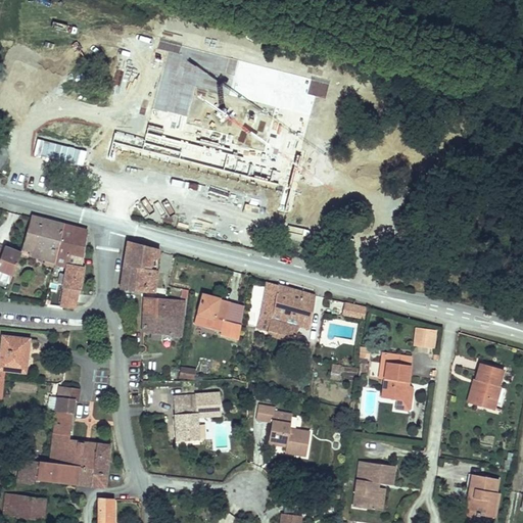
[(241,76),(231,107),(263,116),(273,85),(241,76)]
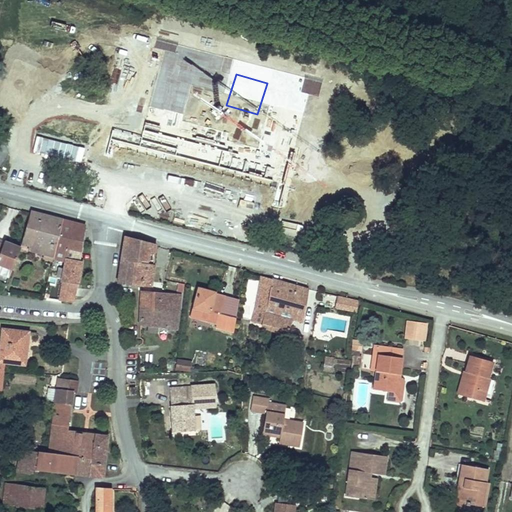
[(239,160),(251,132),(234,125),(223,153),(239,160)]
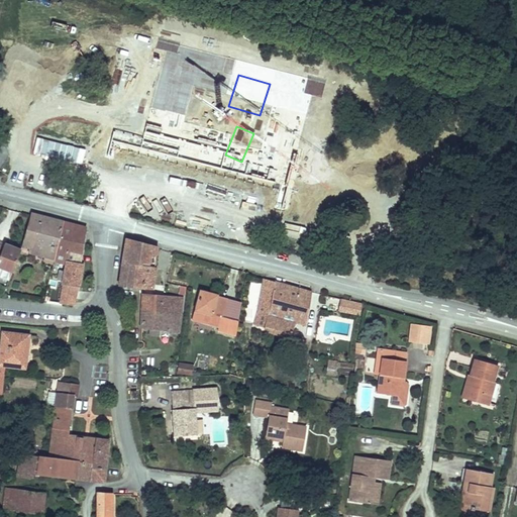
[(292,163),(297,151),(291,148),(285,160),(292,163)]
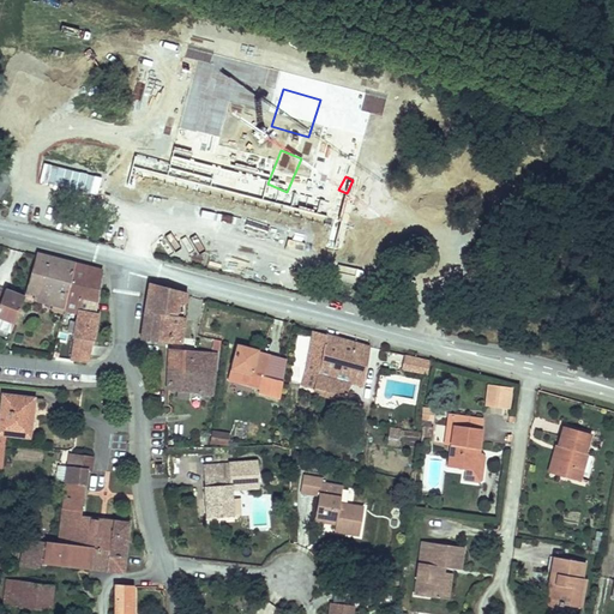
[(445,204),(455,187),(440,180),(432,197),(445,204)]
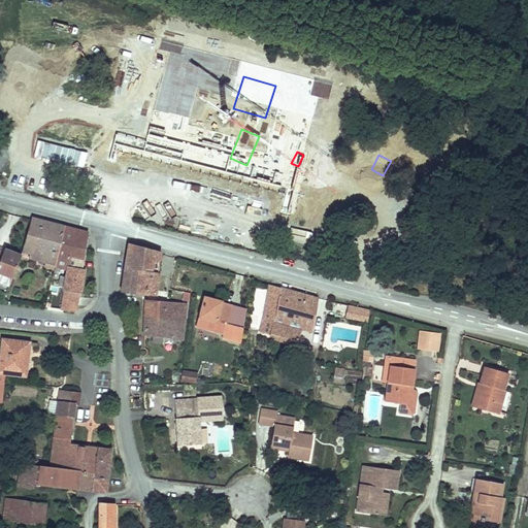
[(306,159),(303,167),(316,172),(319,164),(306,159)]
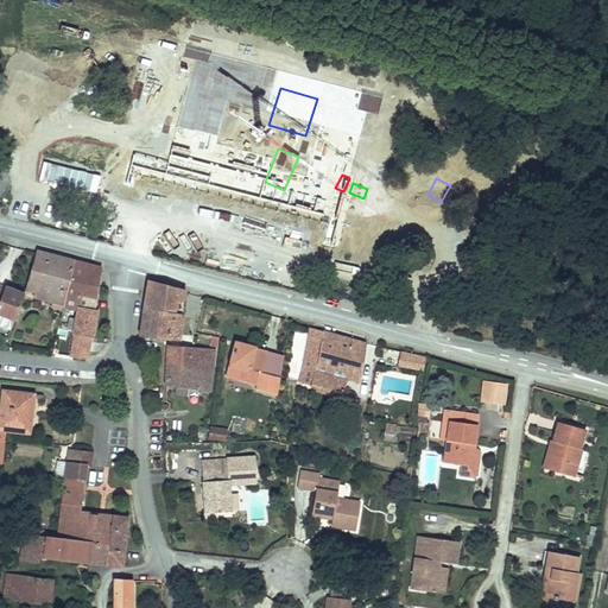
[(30,204),(32,197),(13,191),(12,198),(30,204)]
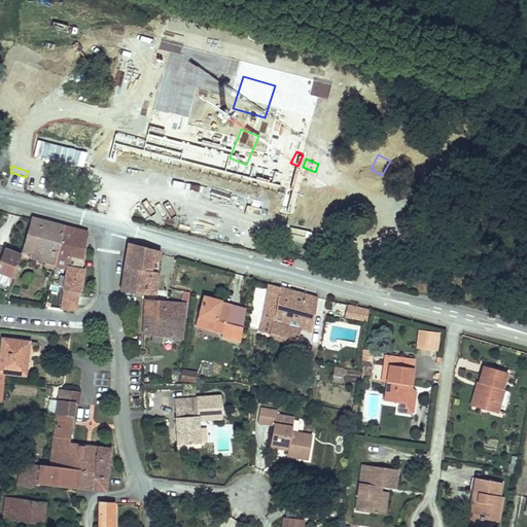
[(350,184),(346,195),(356,198),(359,187),(350,184)]
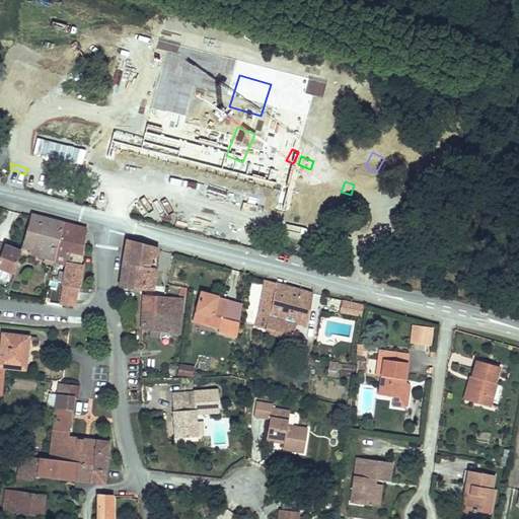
[(64,225),(64,223),(31,215),(22,248),(30,250),(29,253),(45,257),(55,261),(64,225)]
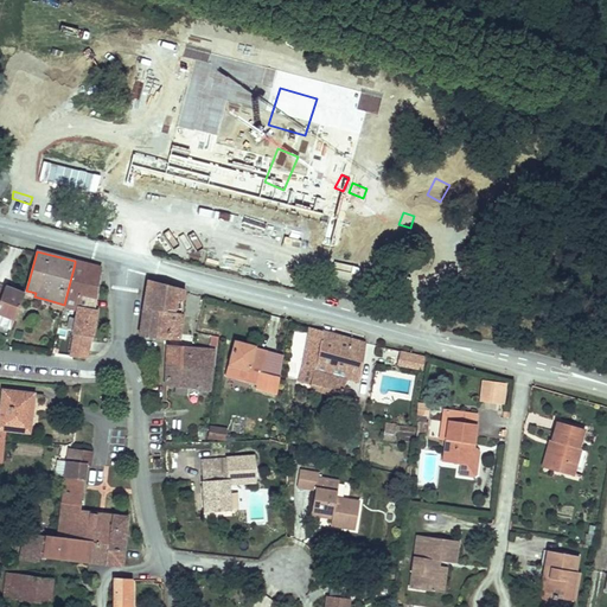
[(87,266),(75,263),(64,305),(64,306),(70,308),(77,311),(78,307),(77,307),(77,306),(80,294),(95,298),(101,268),(87,264),(87,266)]
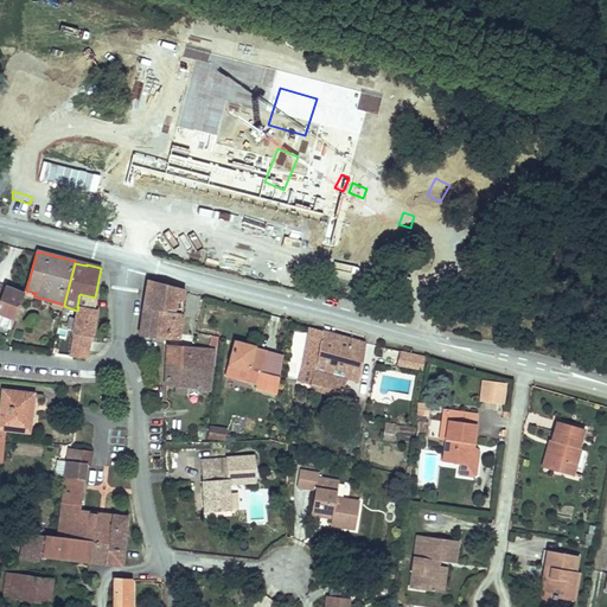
[(184,299),(185,289),(148,280),(140,336),(155,338),(158,311),(173,313),(176,313),(177,299),(184,299)]
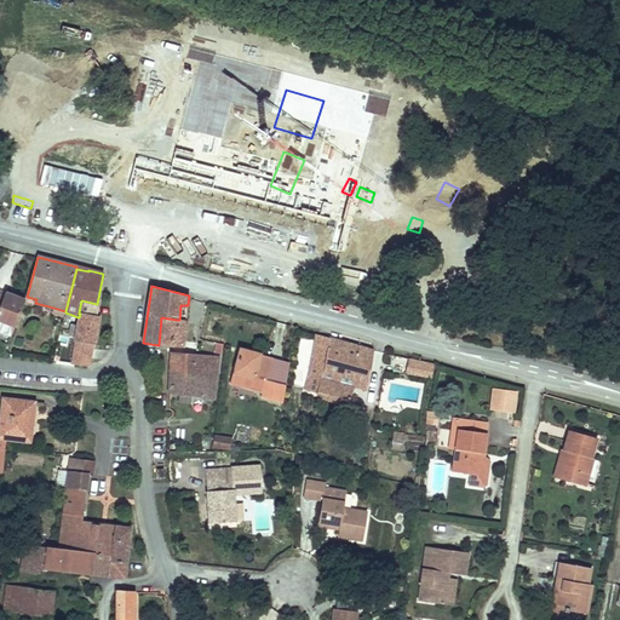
[(0,332),(11,337),(24,300),(15,297),(13,299),(4,296),(4,298),(0,296),(0,332)]
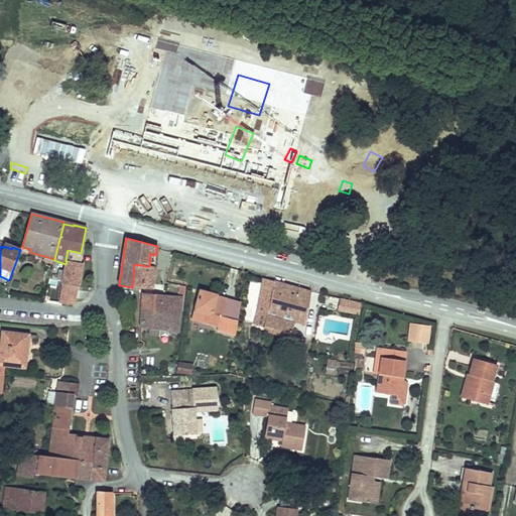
[(62,283),(78,286),(83,264),(80,263),(81,253),(68,250),(66,260),(66,261),(67,261),(66,264),(62,281),(62,283)]
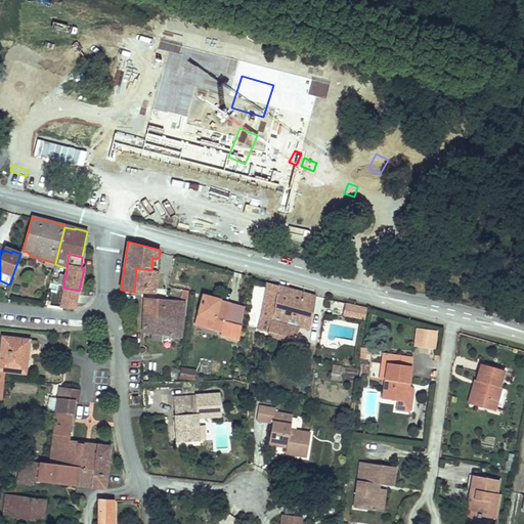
[(63,286),(67,268),(60,266),(57,284),(63,286)]
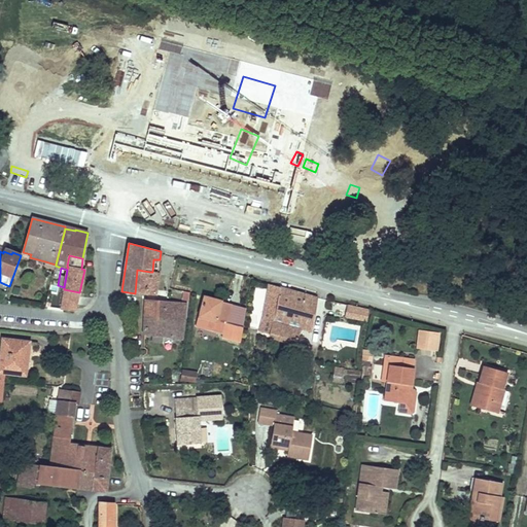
[(155,295),(159,273),(152,272),(150,272),(137,270),(135,293),(155,295)]
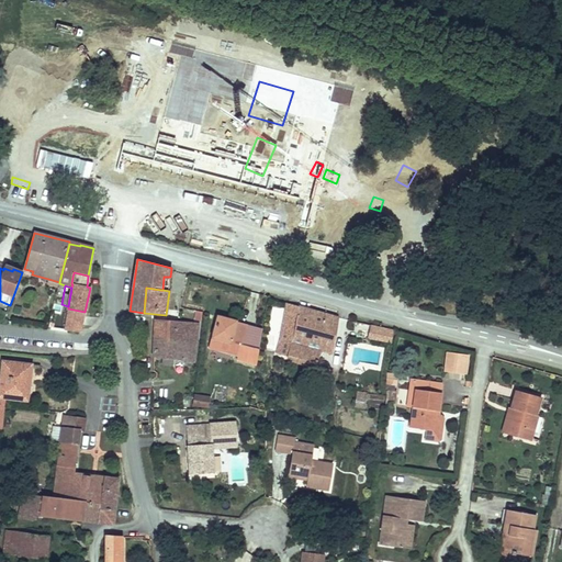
[(332,353),(337,318),(288,304),(281,339),(277,353),(293,358),(292,362),(306,366),(307,361),(318,364),(319,361),(317,360),(319,350),(332,353)]
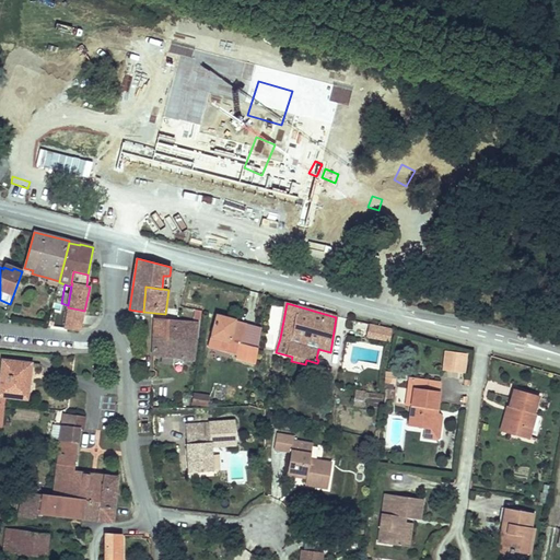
[(241,343),(245,326),(235,324),(225,321),(226,318),(217,315),(210,342),(209,341),(208,347),(224,351),(228,340),(241,343)]
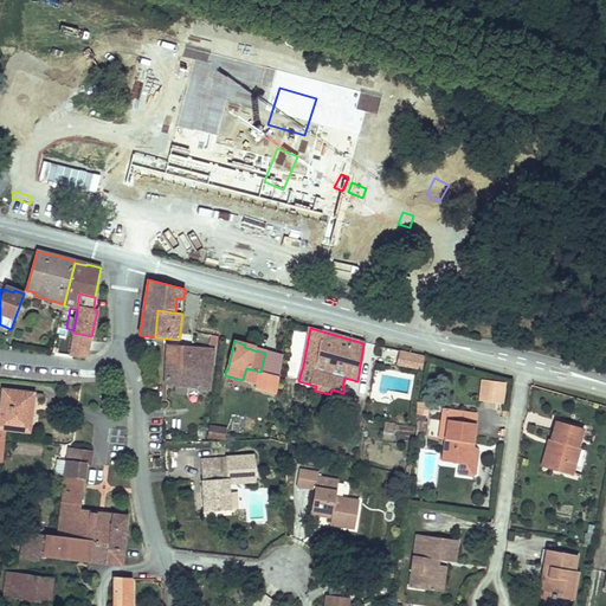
[(212,369),(213,349),(168,346),(167,365),(212,369)]
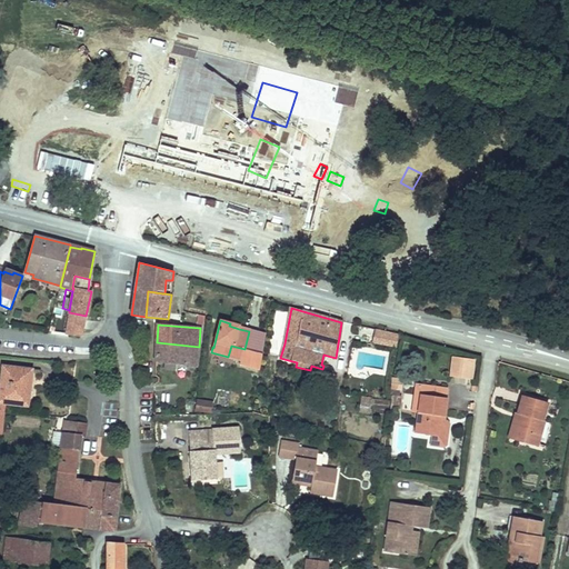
[(398,335),(377,330),(373,342),(395,347),(398,335)]
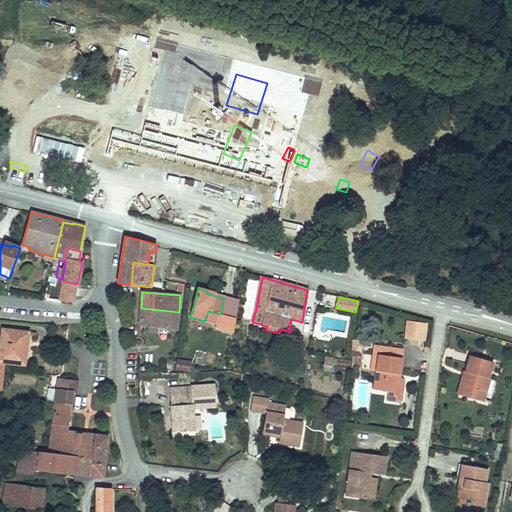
[(177,329),(179,312),(141,308),(140,325),(148,326),(153,326),(158,327),(177,329)]
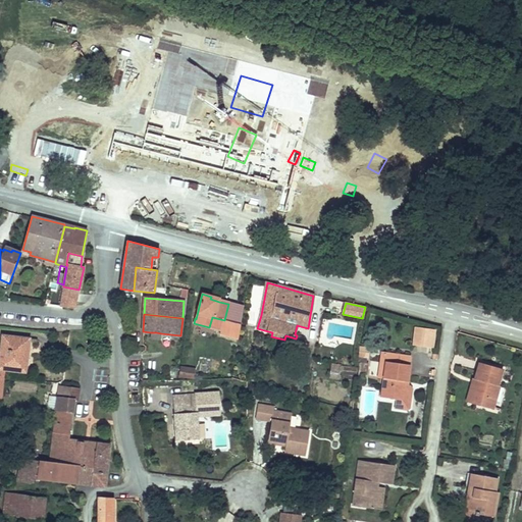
[(431,347),(433,330),(417,329),(415,345),(431,347)]
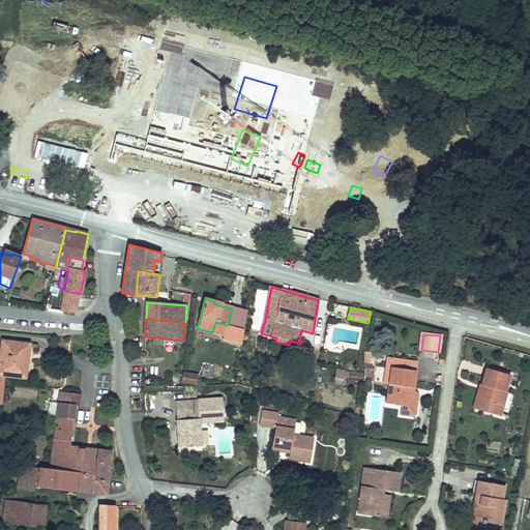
[(0,403),(2,404),(5,375),(26,378),(29,344),(3,341),(0,363),(0,403)]
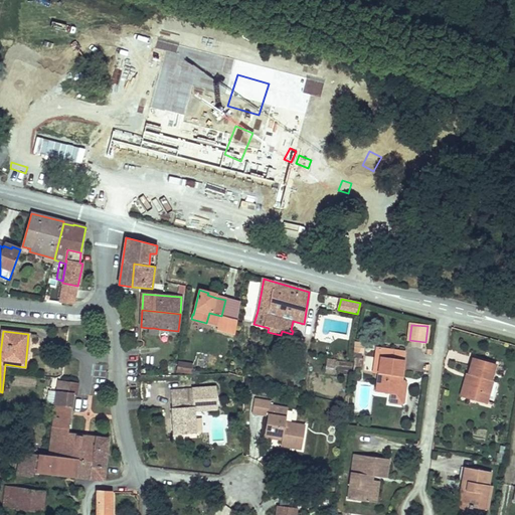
[(362,353),(364,343),(356,342),(355,352),(362,353)]
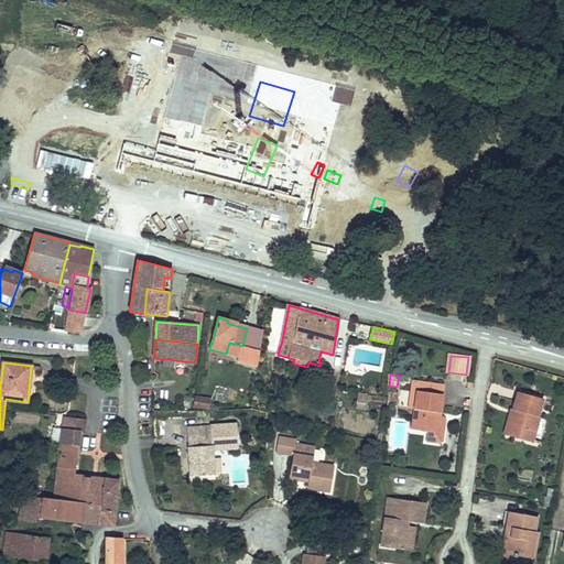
[(414,410),(419,381),(412,380),(408,409),(414,410)]
